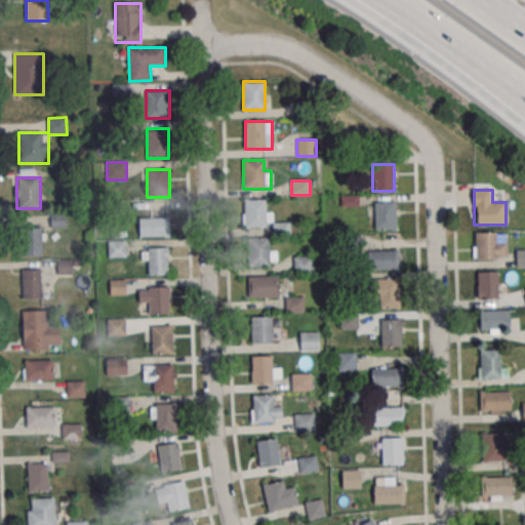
[(244,228),(274,227),(274,235),(290,234),(290,223),(272,223),(272,208),(266,208),(266,199),(243,199),(244,228)]
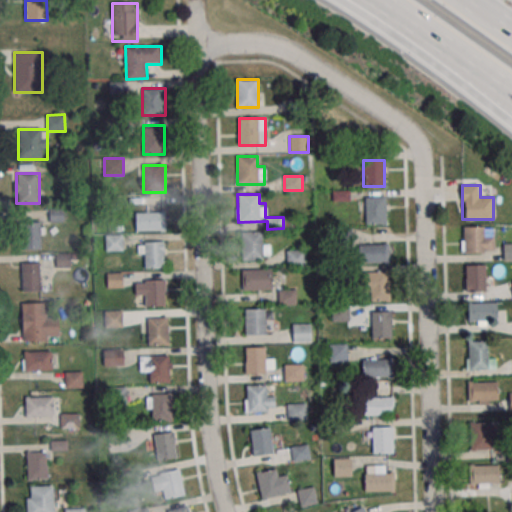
[(387,224),(387,197),(365,197),(365,224),(387,224)]
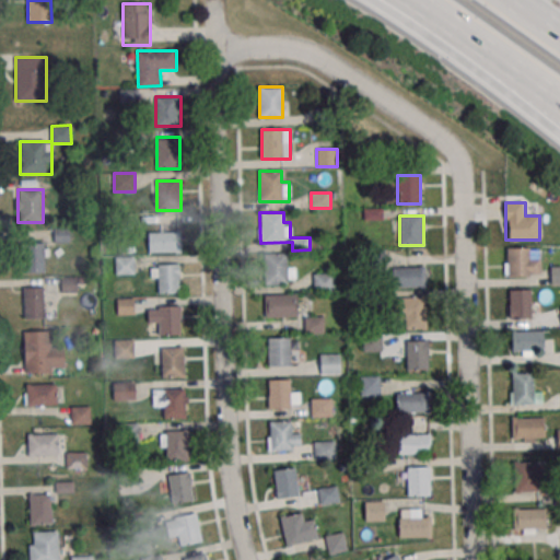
[(182,252),(182,231),(149,231),(149,252),(182,252)]
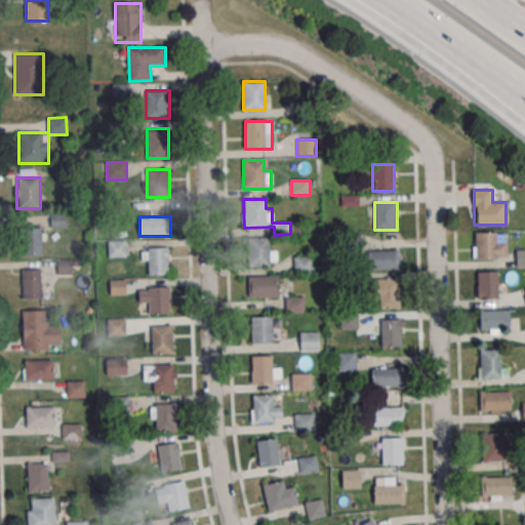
[(42,255),(42,228),(23,228),(23,255),(42,255)]
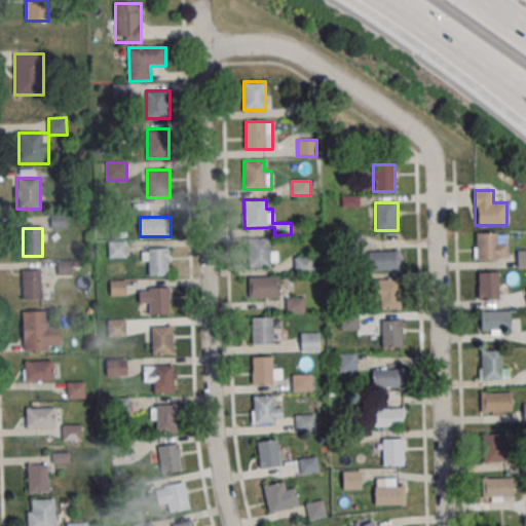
[(475,259),(508,259),(508,233),(475,233),(475,259)]
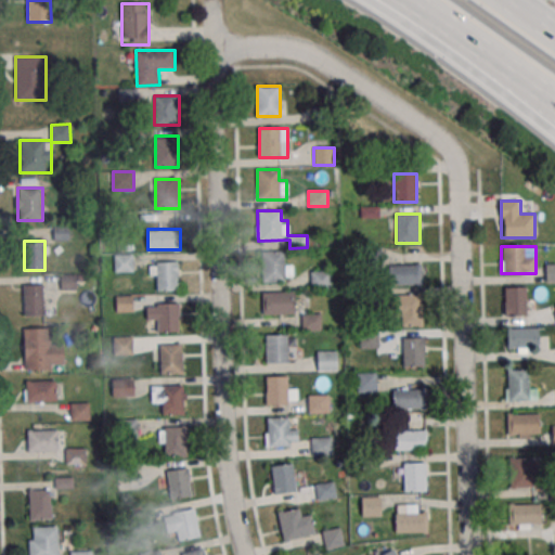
[(262,281),(292,281),(292,260),(285,260),(285,250),(262,250),(262,281)]
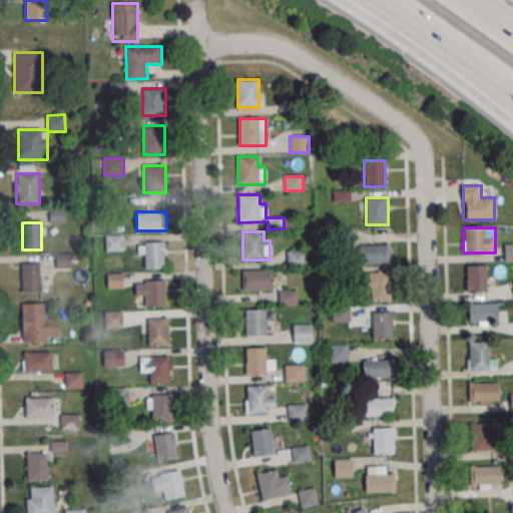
[(106,251),(123,251),(123,234),(106,234),(106,251)]
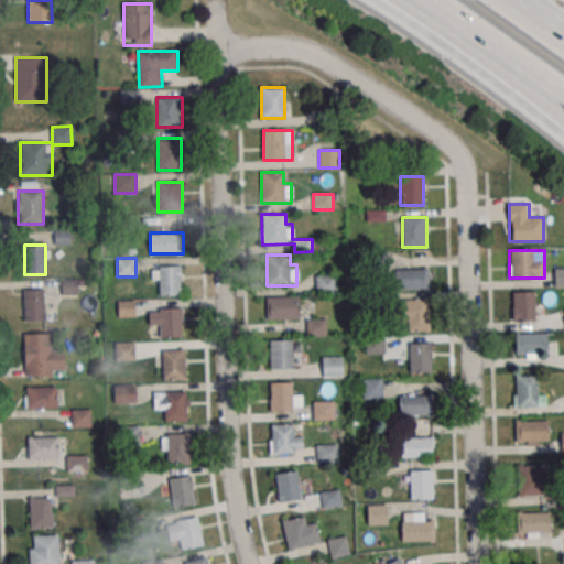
[(181,294),(181,267),(154,267),(154,294),(181,294)]
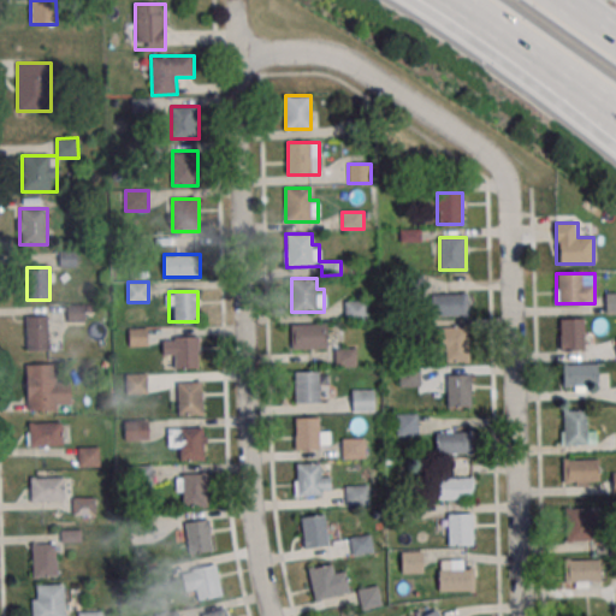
[(605,313),(615,313),(615,292),(605,294),(605,313)]
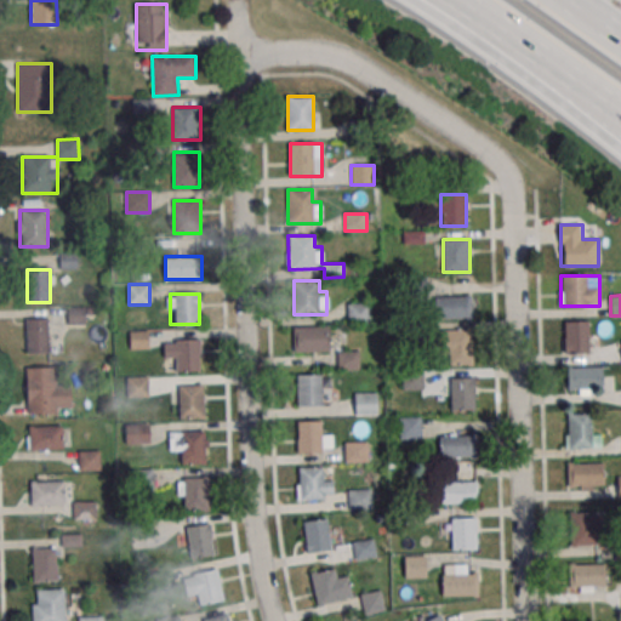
[(473,319),(473,296),(437,296),(437,319),(473,319)]
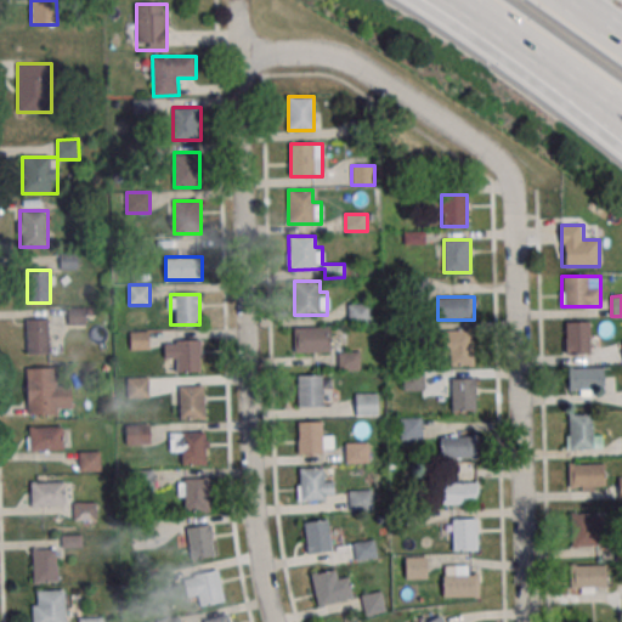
[(348,323),(371,323),(371,304),(348,304),(348,323)]
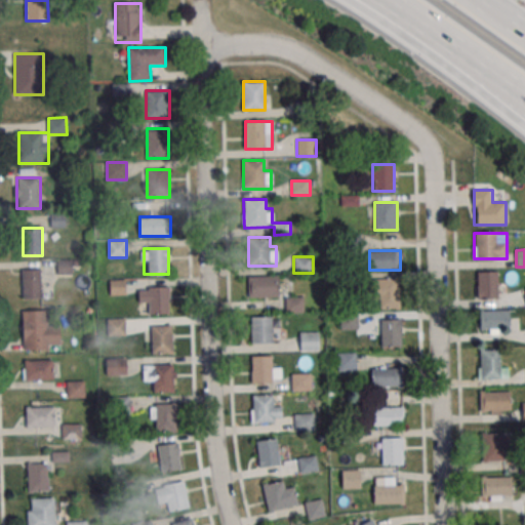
[(22,268),(22,298),(41,298),(41,268),(22,268)]
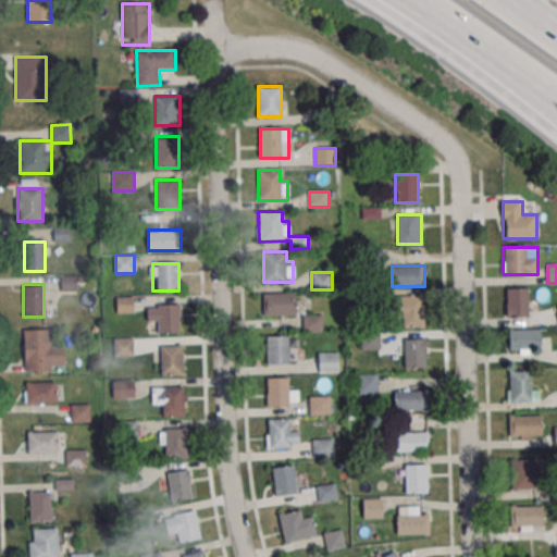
[(506,318),(528,318),(528,288),(506,288),(506,318)]
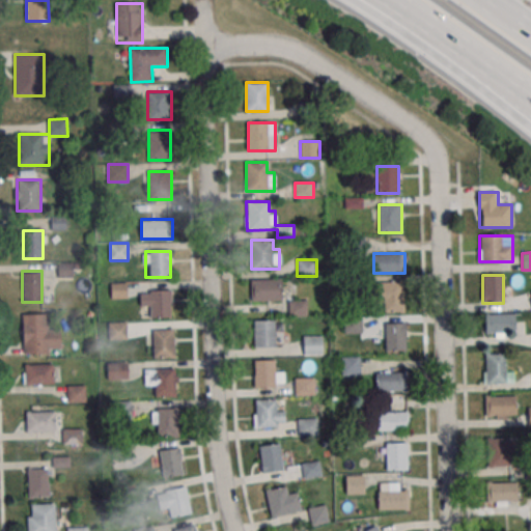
[(251,301),(283,301),(283,279),(251,279),(251,301)]
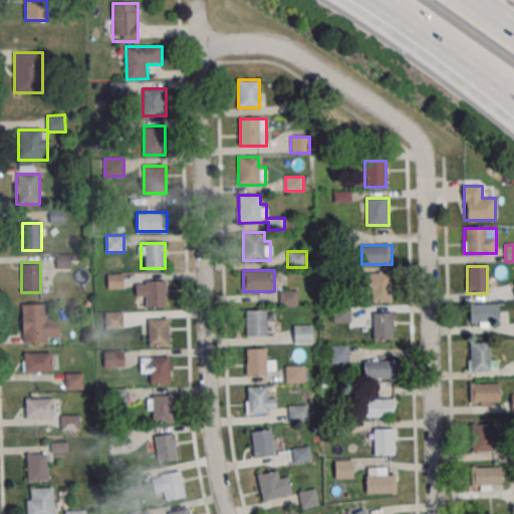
[(392,302),(392,273),(367,273),(367,302),(392,302)]
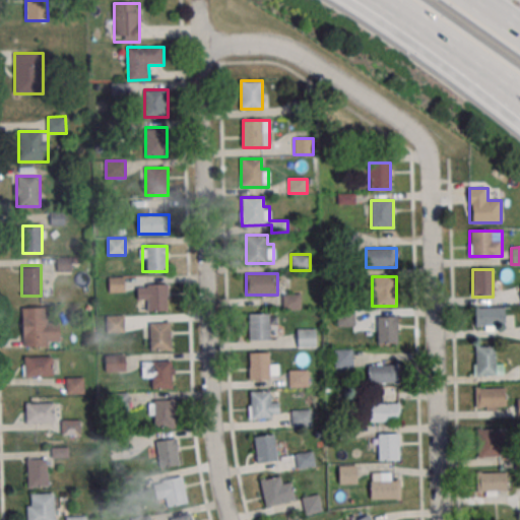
[(168,310),(168,284),(137,284),(137,301),(147,301),(147,310),(168,310)]
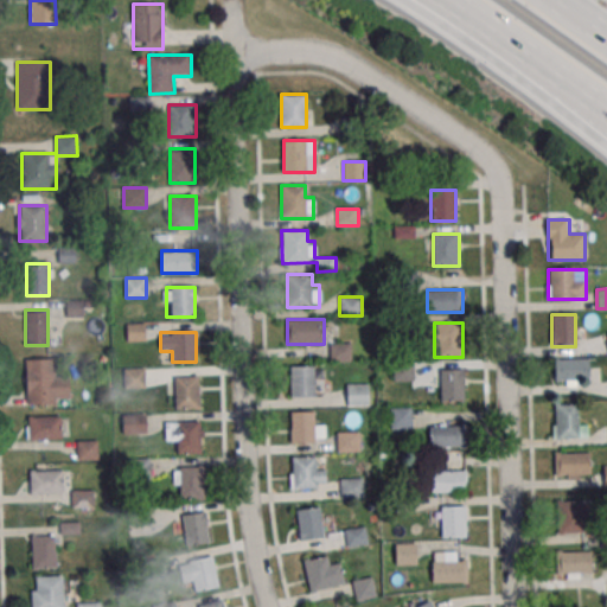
[(330,360),(352,360),(352,345),(330,345),(330,360)]
